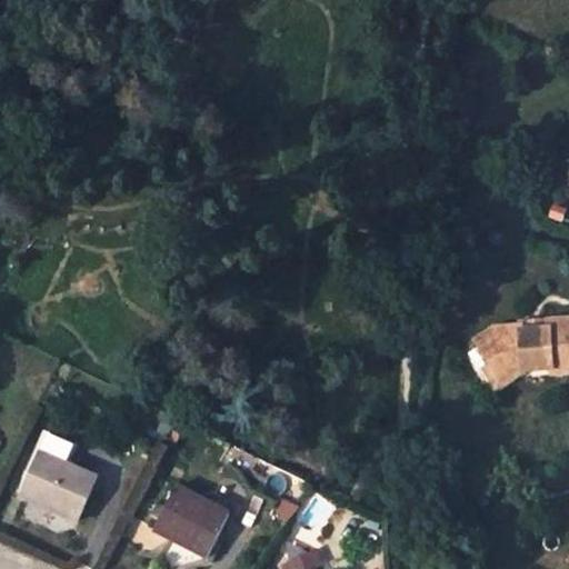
[(543,316),(517,316),(517,311),(492,310),(463,326),(477,350),(482,360),(508,348),(516,356),(515,363),(546,363),(546,367),(568,367),(568,305),(543,305),(543,316)]
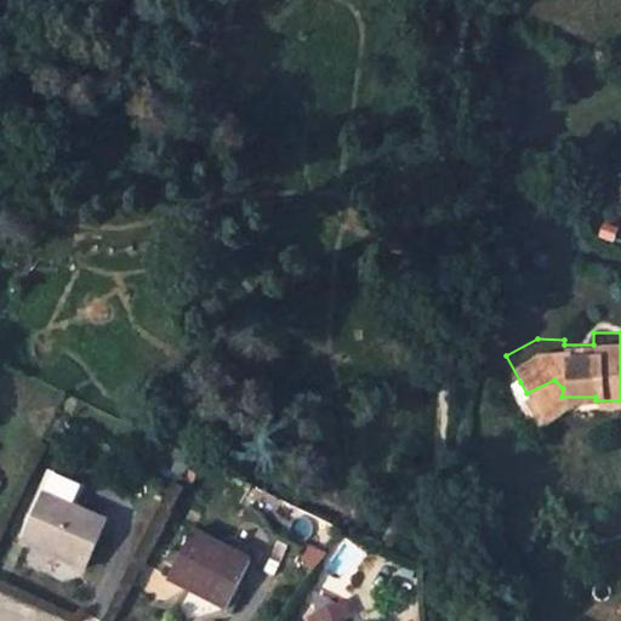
[(564,332),(564,340),(564,345),(593,345),(593,332),(564,332)]
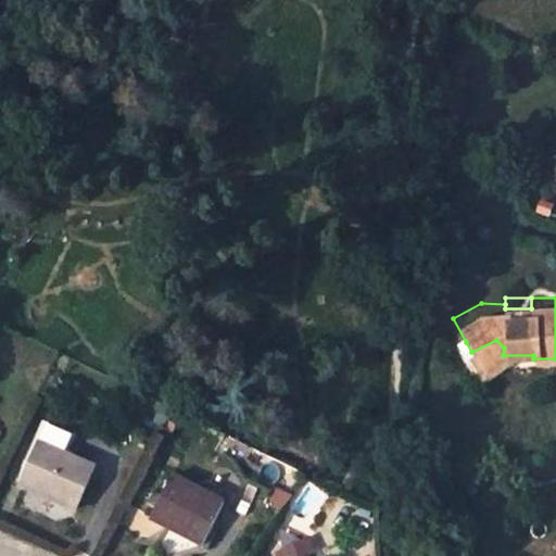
[(496,340),(471,352),(474,356),(503,355),(504,348),(496,340)]
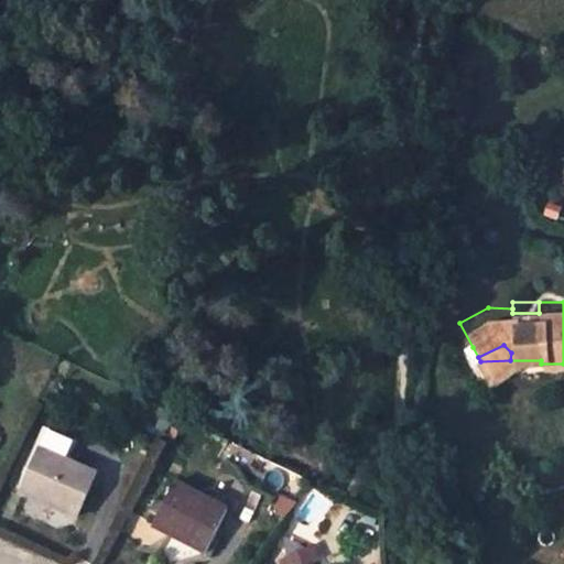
[(480,361),(478,357),(473,347),(464,351),(469,361),(480,361)]
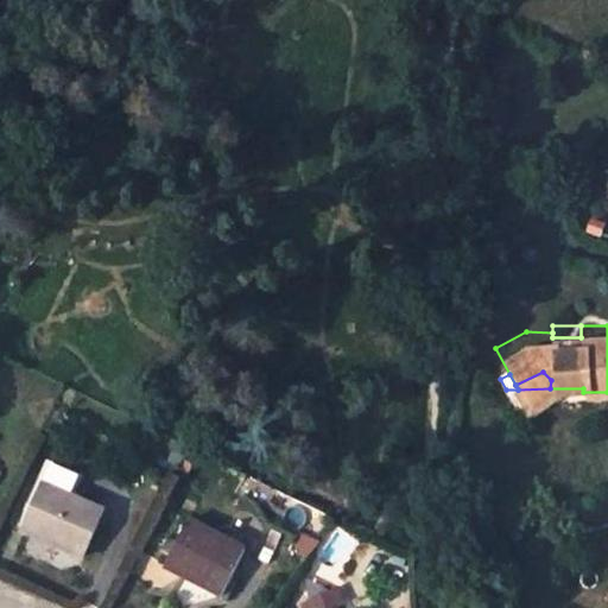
[(74,495),(82,474),(55,462),(24,529),(84,553),(106,508),(74,495)]
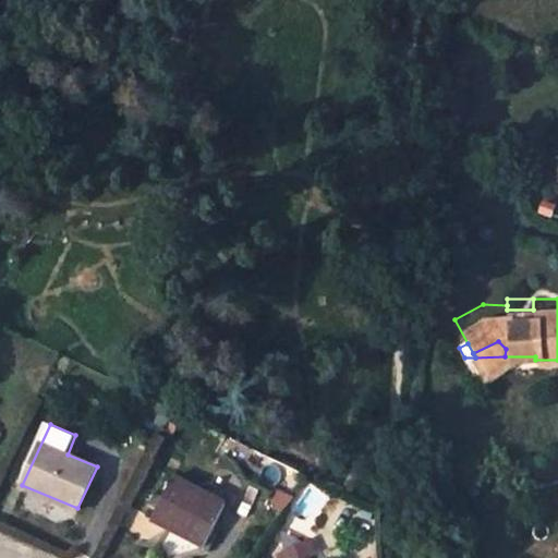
[(204,545),(227,504),(173,476),(152,519),(204,545)]
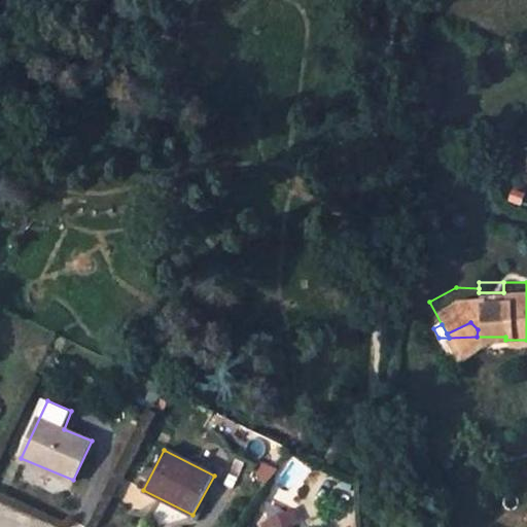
[(289,526),(300,522),(293,507),(264,521),(266,526),(289,526)]
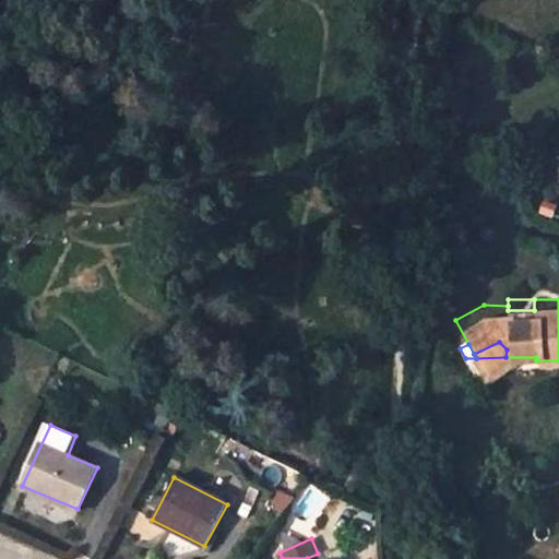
All buildings are outlined.
